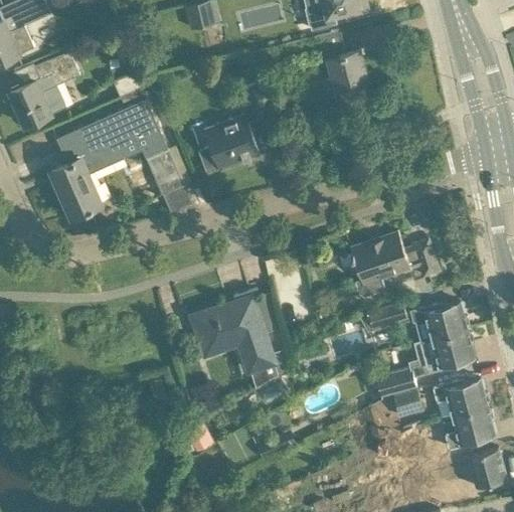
[(0,16),(2,21),(0,22),(0,62),(11,58),(18,55),(33,47),(24,26),(35,22),(30,11),(45,4),(43,0),(17,0),(15,1),(0,8),(0,16)]
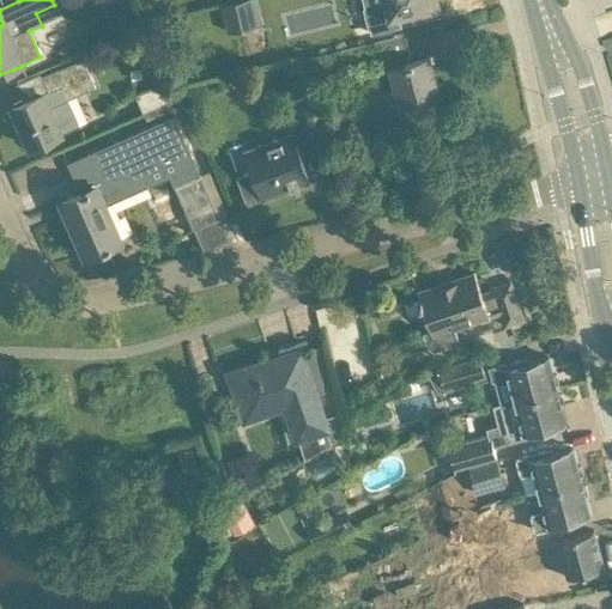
[(256,0),(255,0),(220,8),(220,11),(222,14),(226,35),(264,26),(256,0)]
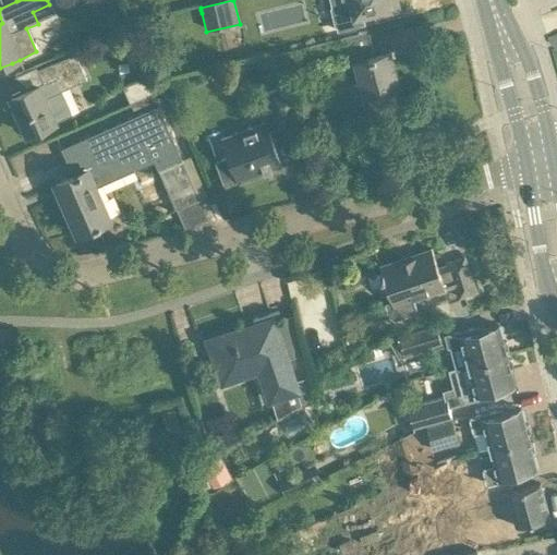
[(367,24),(379,22),(400,16),(396,0),(334,0),(342,32),(356,28),(354,20),(366,16),(367,24)]
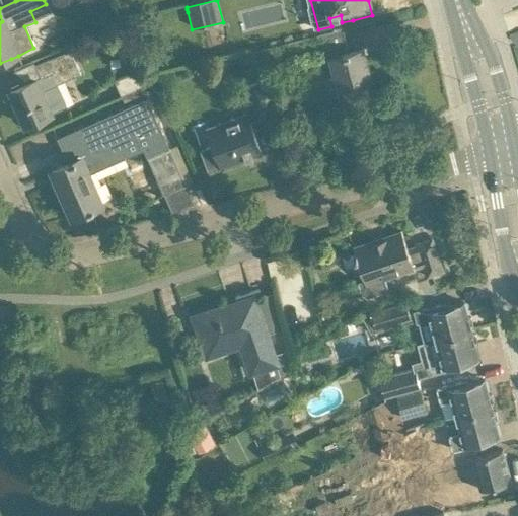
[(257,72),(269,69),(321,55),(328,76),(317,80),(325,107),(357,98),(354,88),(370,84),(361,51),(348,54),(342,30),(251,55),(257,72)]
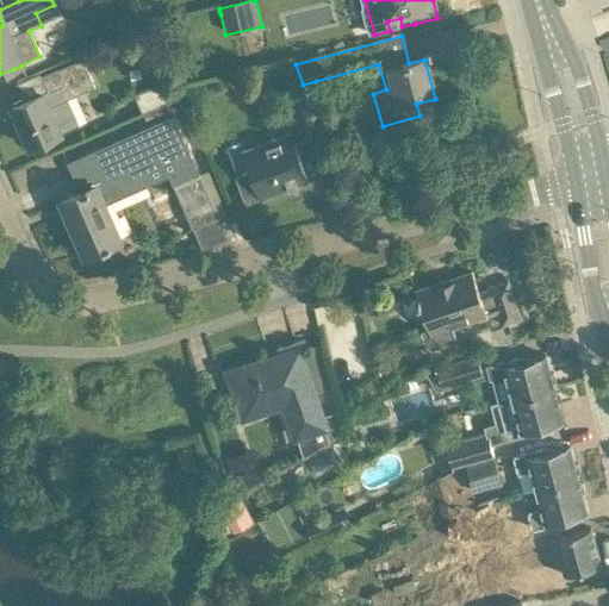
[(74,99),(94,89),(81,61),(62,69),(41,79),(47,93),(11,108),(29,149),(51,139),(60,136),(79,126),(67,101),(74,99)]
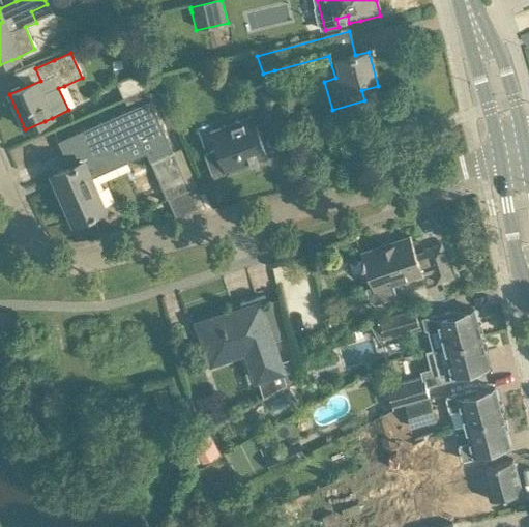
[(138,92),(139,93),(149,88),(143,74),(116,85),(122,99),(138,92)]
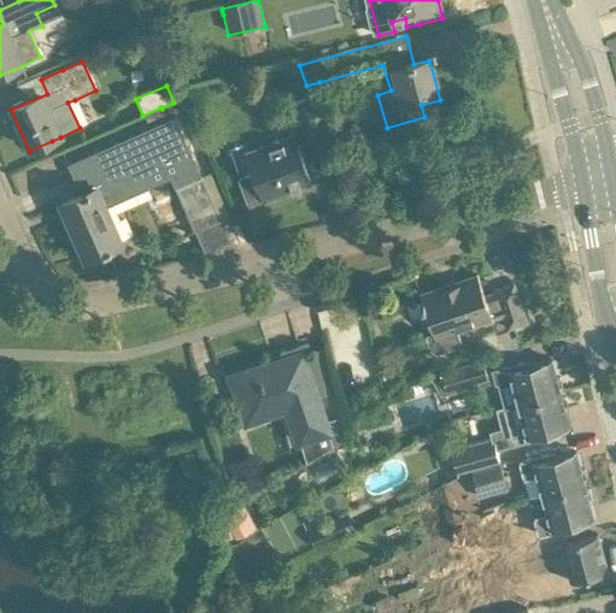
[(297,125),(304,145),(326,137),(311,98),(289,105),(297,125)]
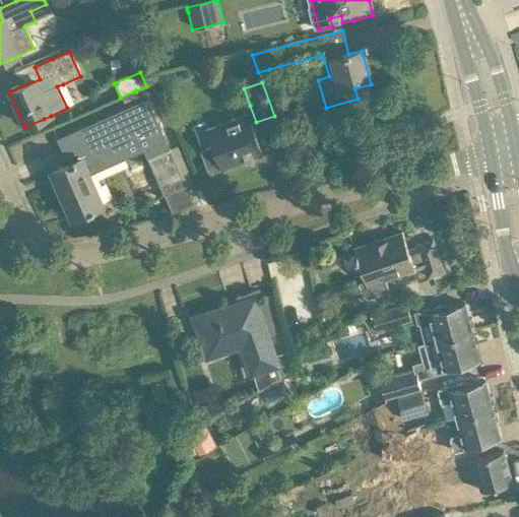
[(139,98),(136,91),(135,90),(120,98),(123,105),(139,98)]
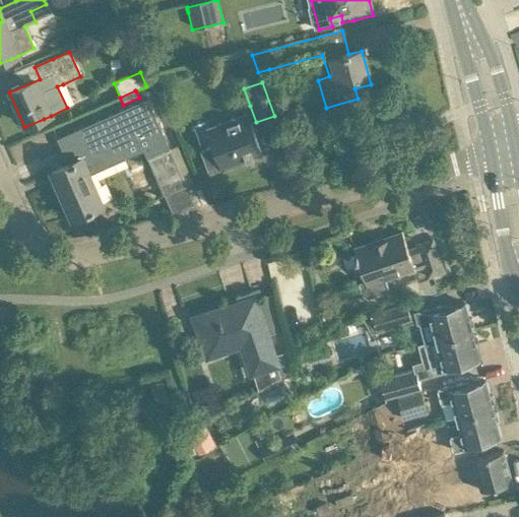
[(56,170),(51,172),(56,184),(54,185),(54,186),(57,185),(72,219),(89,211),(89,212),(93,210),(93,209),(102,206),(88,177),(151,147),(155,155),(169,149),(163,135),(146,100),(57,140),(68,165),(58,170),(57,169),(56,170)]
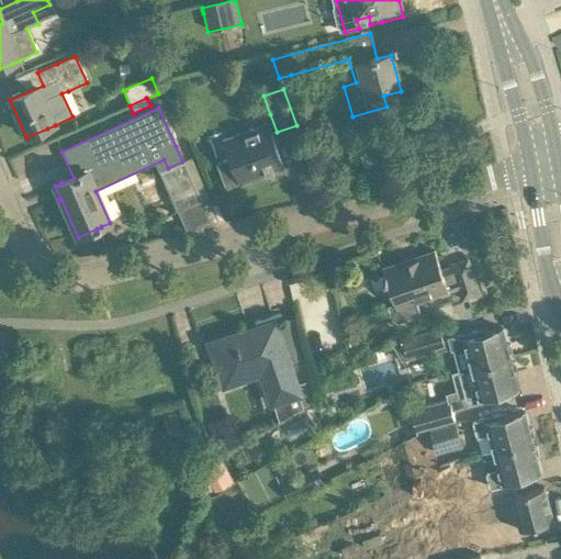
[(231,160),(216,165),(225,188),(224,189),(224,190),(266,175),(266,177),(267,176),(266,172),(272,170),(273,174),(275,174),(273,172),(282,169),(270,135),(277,132),(270,114),(262,118),(266,125),(248,132),(223,141),(226,149),(231,160)]
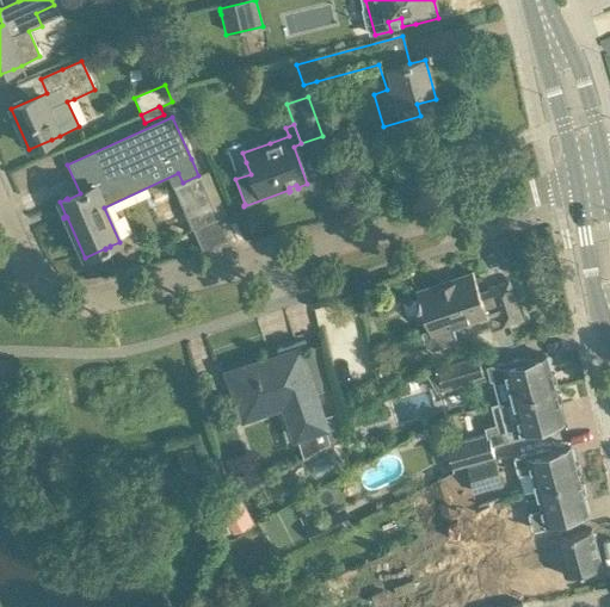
[(183,183),(172,187),(191,230),(185,234),(185,235),(186,234),(193,231),(219,221),(198,175),(183,183)]
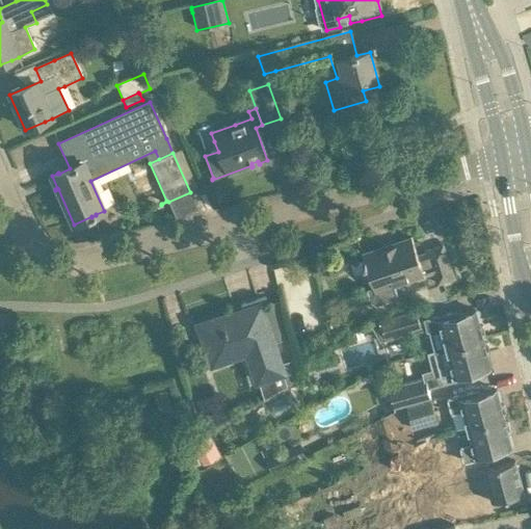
[(362,263),(364,268),(371,291),(368,292),(372,303),(376,307),(393,300),(395,296),(394,291),(395,291),(394,288),(433,274),(437,286),(453,281),(442,247),(426,253),(427,256),(418,259),(410,239),(408,240),(409,243),(381,253),(380,249),(362,256),(364,262),(362,263)]
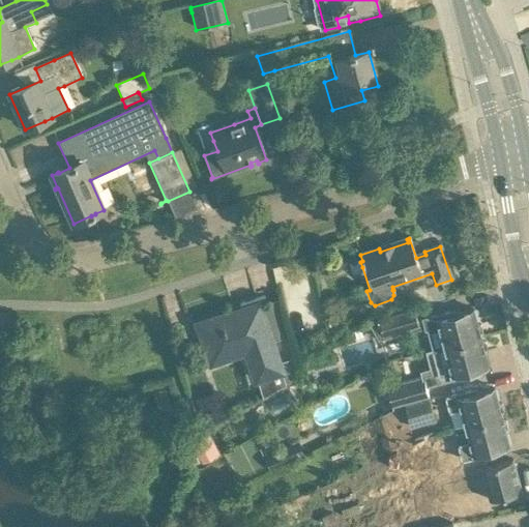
[(257,301),(268,297),(268,296),(239,306),(241,311),(199,325),(205,345),(210,362),(245,350),(256,381),(257,380),(257,383),(281,374),(278,368),(271,345),(259,308),(257,301)]
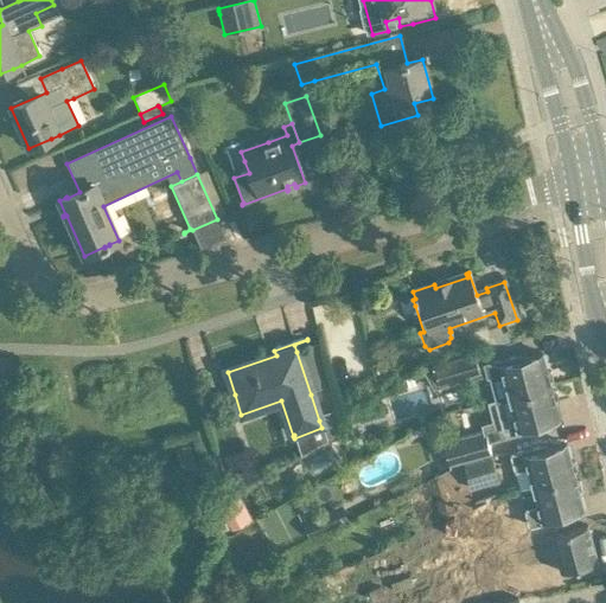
[(512,359),(485,366),(495,403),(550,387),(542,355),(522,361),(522,357),(512,359)]
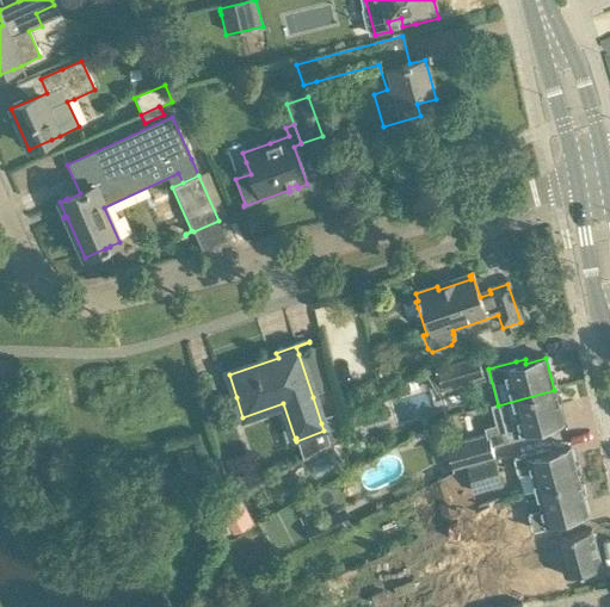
[(453,386),(482,378),(478,360),(437,371),(437,370),(425,376),(436,394),(454,390),(453,386)]
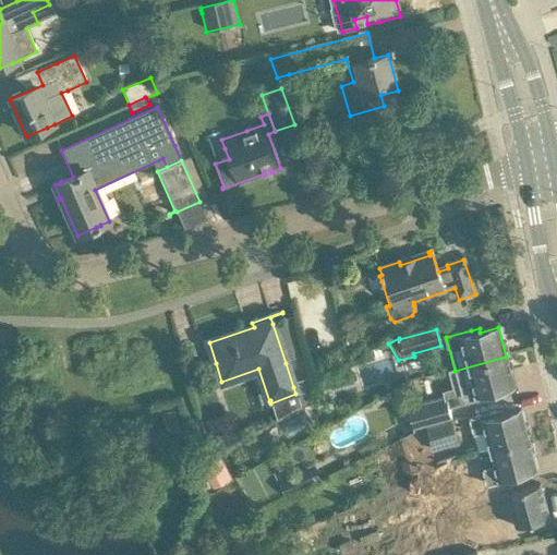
[(451,389),(442,393),(444,399),(446,399),(448,408),(456,406),(464,403),(488,397),(497,395),(496,391),(513,387),(506,357),(455,371),(447,372),(451,389)]
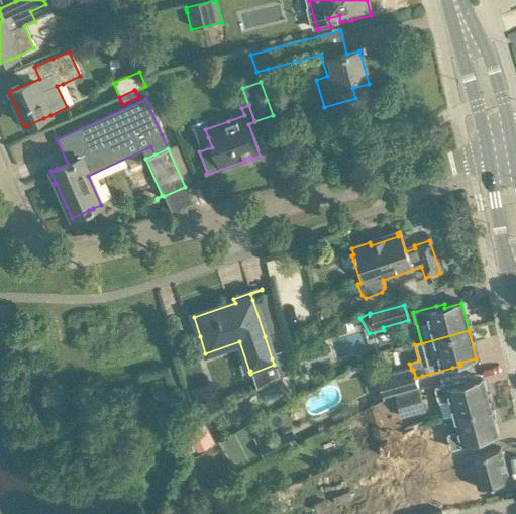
[(390,373),(375,376),(381,399),(385,397),(385,398),(395,396),(418,390),(415,378),(413,370),(411,370),(391,375),(390,373)]
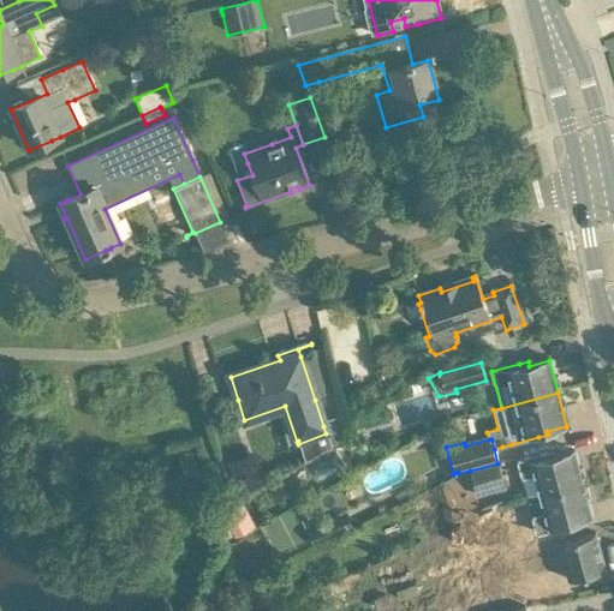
[(191,451),(178,456),(185,478),(198,473),(191,451)]
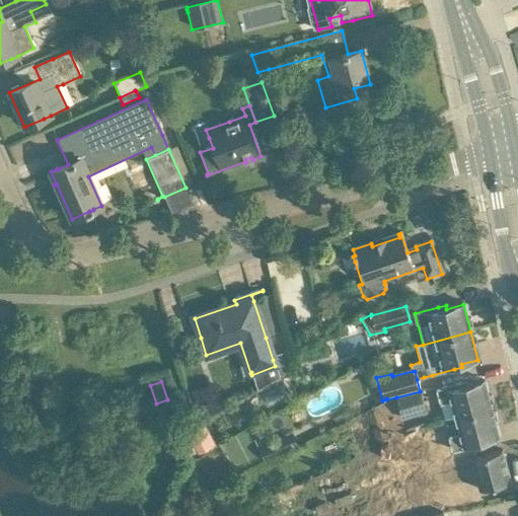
[(455,419),(491,409),(484,381),(467,386),(466,382),(458,384),(436,390),(439,404),(444,422),(455,419)]
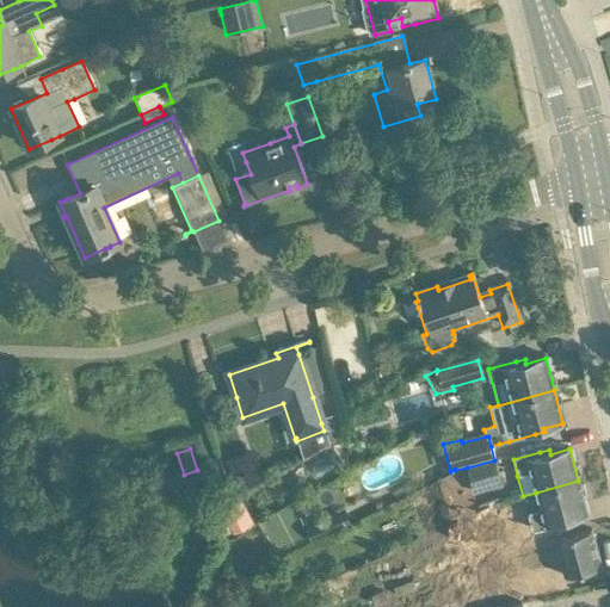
[(467,468),(473,495),(501,488),(494,460),(467,468)]
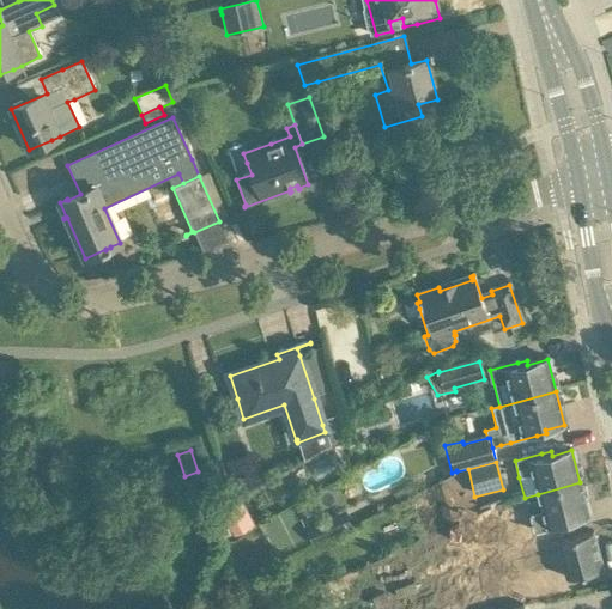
[(514,528),(483,541),(491,564),(540,544),(537,534),(570,525),(569,521),(589,516),(580,482),(538,494),(543,513),(529,517),(513,523),(514,528)]
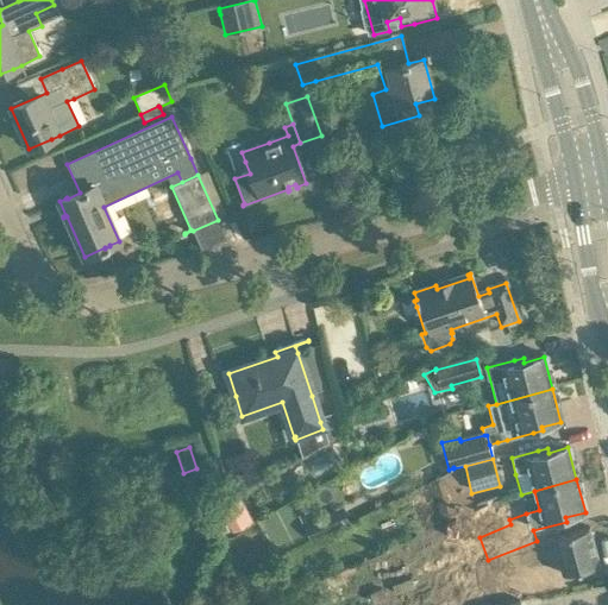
[(232,535),(251,525),(237,499),(233,502),(218,510),(213,511),(211,527),(208,549),(232,535)]
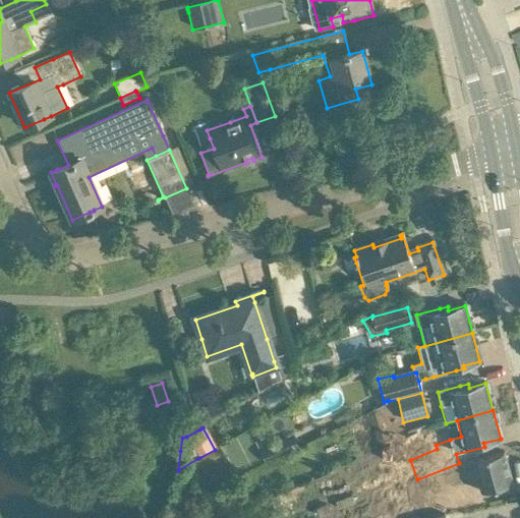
[(459,463),(417,479),(418,481),(422,479),(425,484),(422,485),(429,504),(427,505),(428,507),(473,495),(480,493),(480,494),(512,485),(504,454),(484,459),(472,462),(478,485),(471,486),(465,462),(459,464),(459,463)]
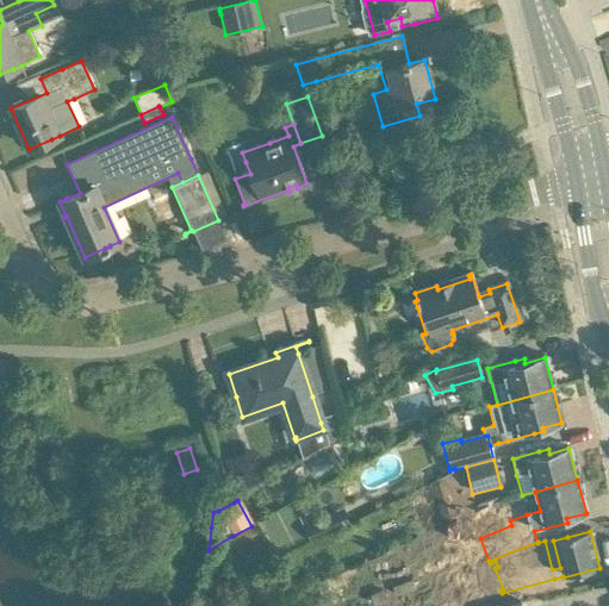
[(412,582),(392,591),(395,598),(415,589),(412,582)]
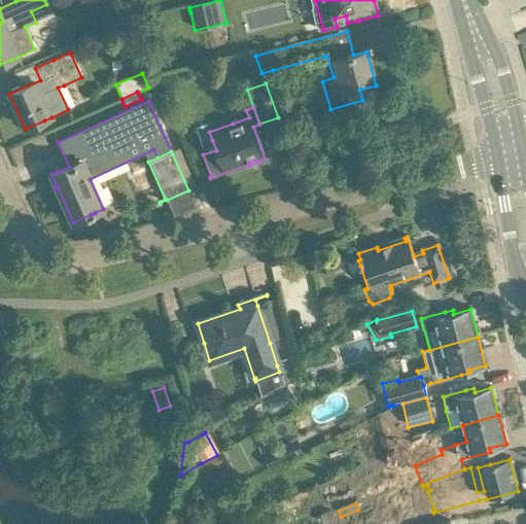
[(329,514),(318,519),(319,523),(325,523),(332,520),(329,514)]
